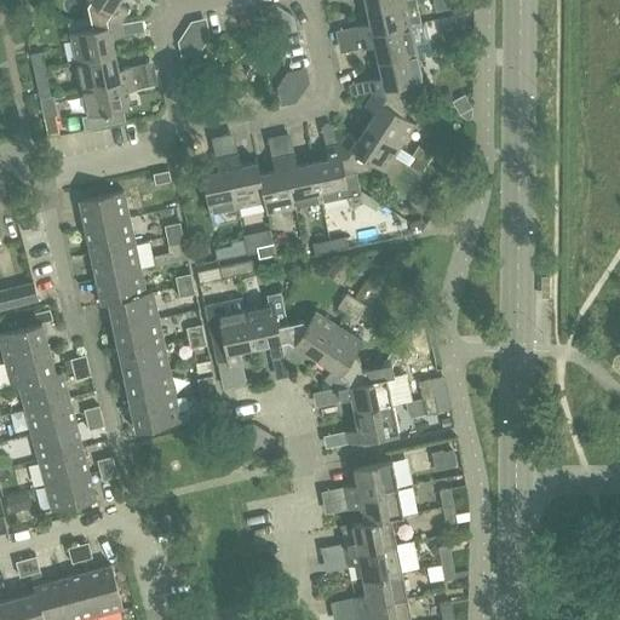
[(89,5),(93,29),(121,24),(121,22),(128,10),(119,3),(120,0),(91,0),(92,0),(89,5)]
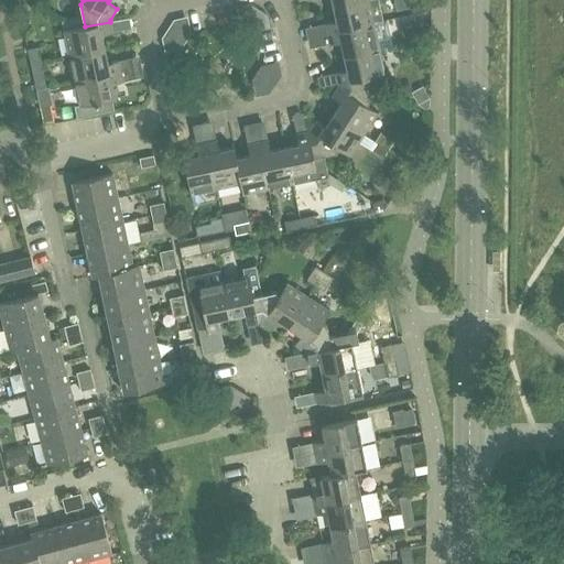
[(378,0),(362,0),(334,7),(337,21),(326,23),(328,33),(375,24),(383,22),(378,0)]
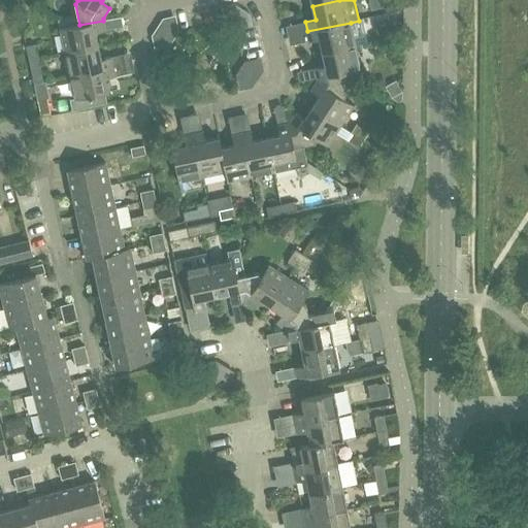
[(163,19),(152,35),(154,48),(170,45),(178,31),(175,15),(163,19)]
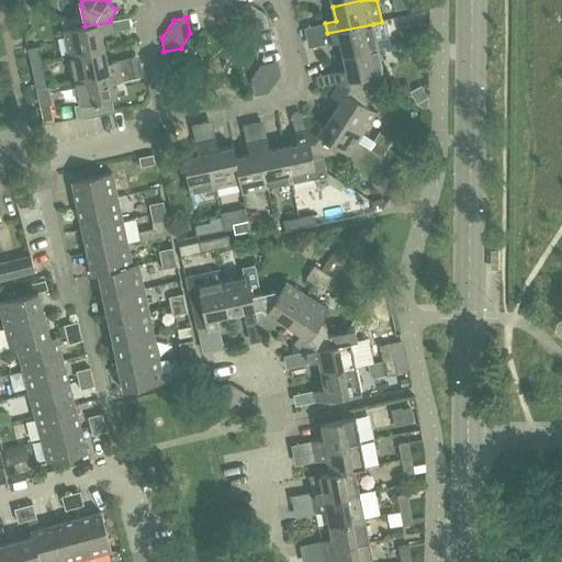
[(65,31),(69,56),(104,48),(102,34),(112,32),(110,22),(85,26),(65,31)]
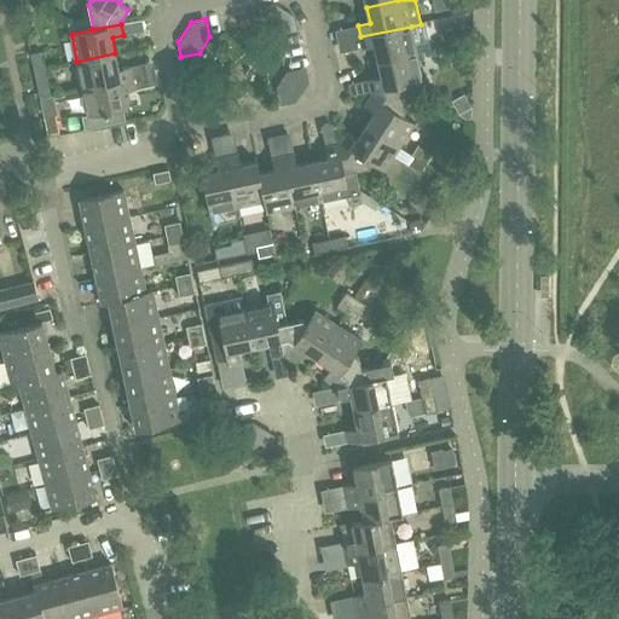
[(375,46),(377,62),(416,53),(411,27),(360,36),(363,48),(375,46)]
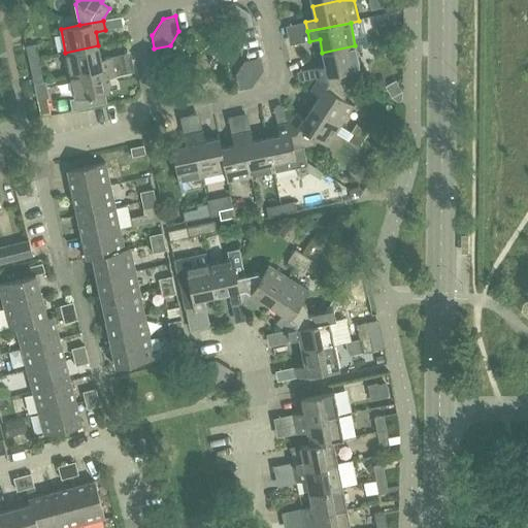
[(377,26),(381,39),(390,37),(387,23),(377,26)]
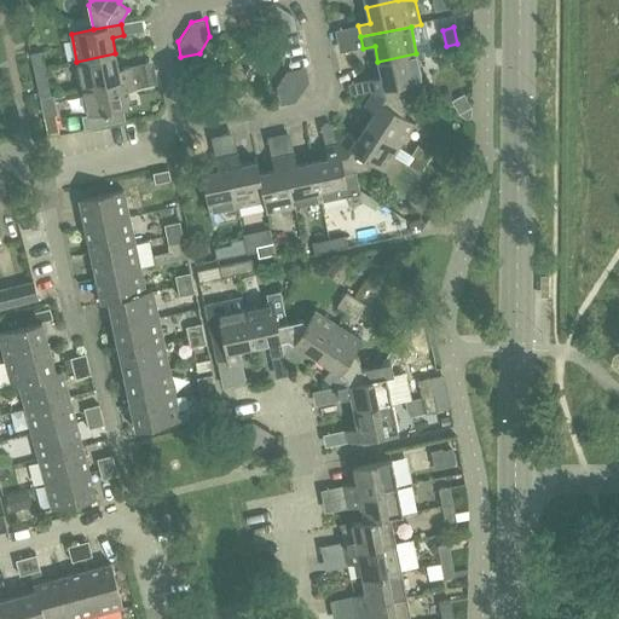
[(457,44),(446,46),(450,63),(461,61),(457,44)]
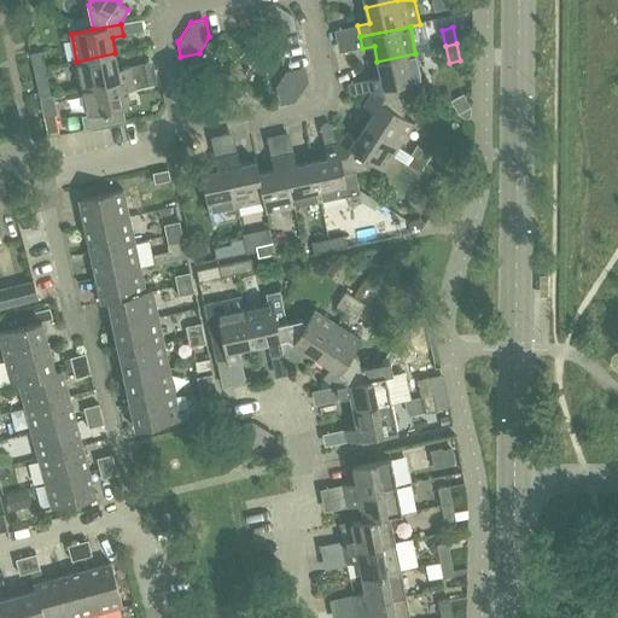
[(35,71),(46,69),(42,52),(31,54),(35,71)]
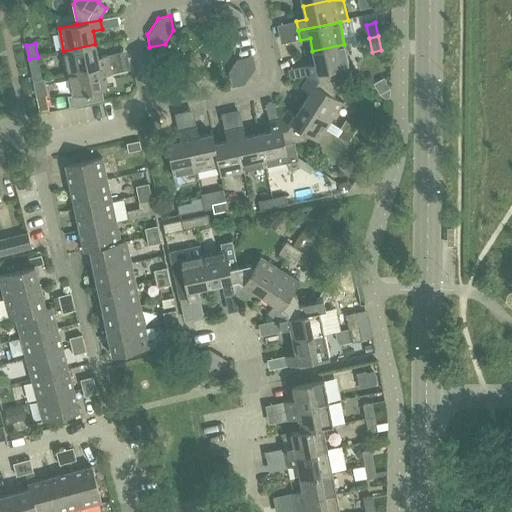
[(63,51),(68,73),(110,64),(108,55),(98,57),(95,44),(63,51)]
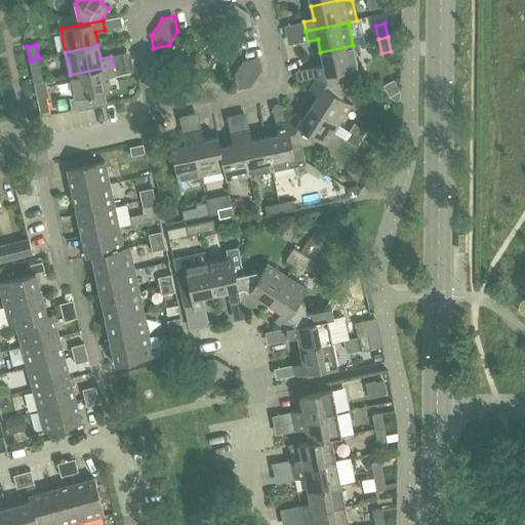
[(314,68),(316,78),(339,73),(341,82),(360,78),(358,69),(353,45),(320,52),(323,66),(314,68)]
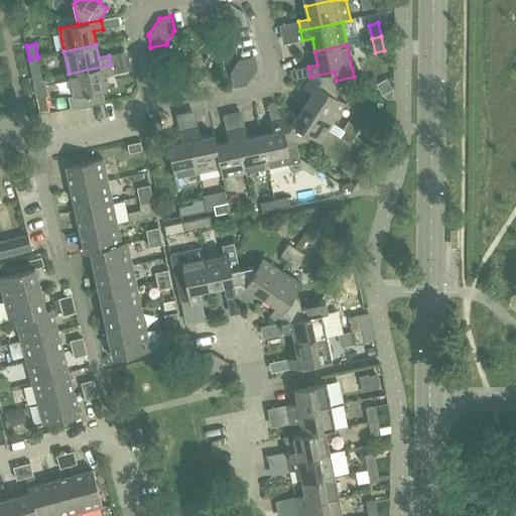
[(240,59),(231,74),(234,89),(247,86),(258,70),(255,56),(240,59)]
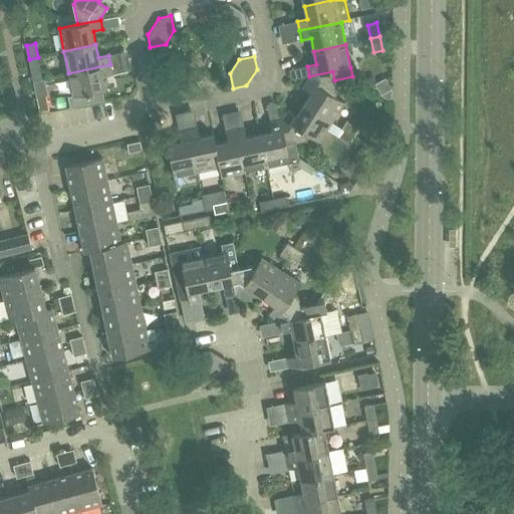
[(41,70),(38,57),(29,59),(32,73),(41,70)]
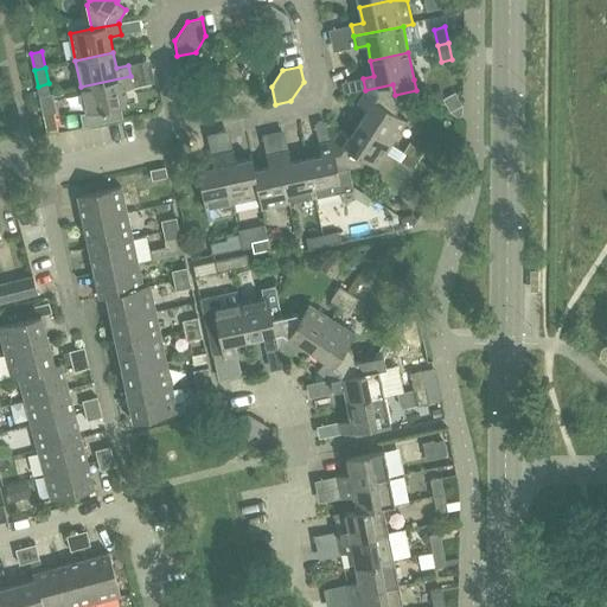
[(81,87),(87,113),(81,114),(83,127),(123,119),(121,107),(125,106),(121,90),(133,88),(131,76),(81,87)]
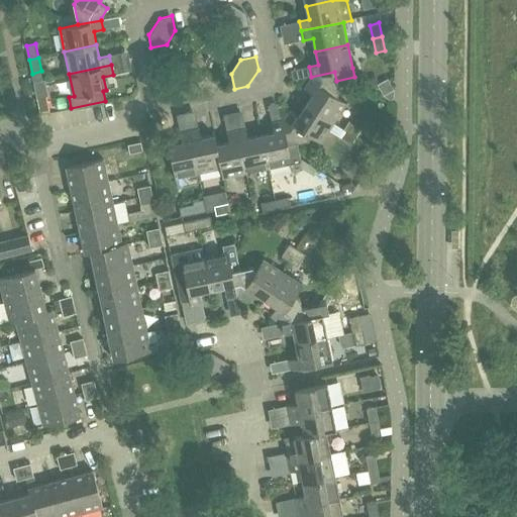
[(313,94),(306,105),(333,122),(346,103),(335,96),(338,92),(336,81),(334,72),(311,77),(311,78),(305,88),(313,94)]
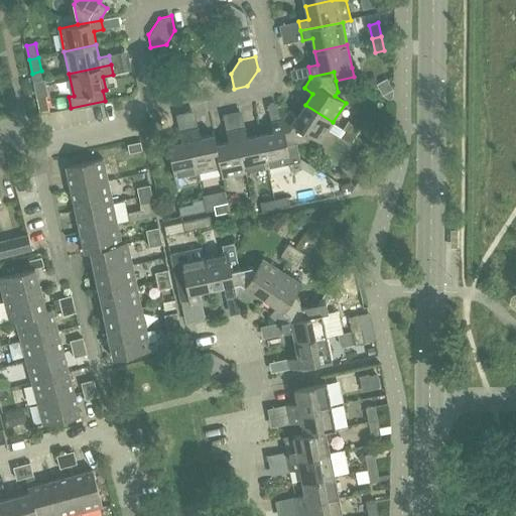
[(37,98),(40,113),(49,111),(46,96),(37,98)]
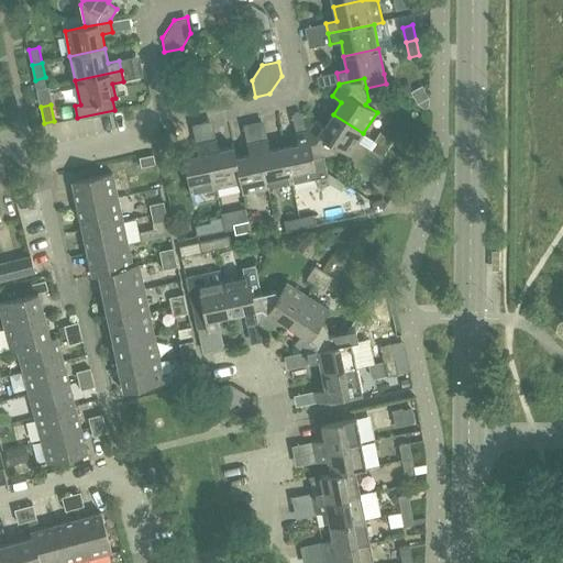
[(352,151),(363,133),(333,114),(326,127),(317,121),(310,131),(308,132),(312,156),(323,154),(334,152),(338,147),(349,155),(352,151)]
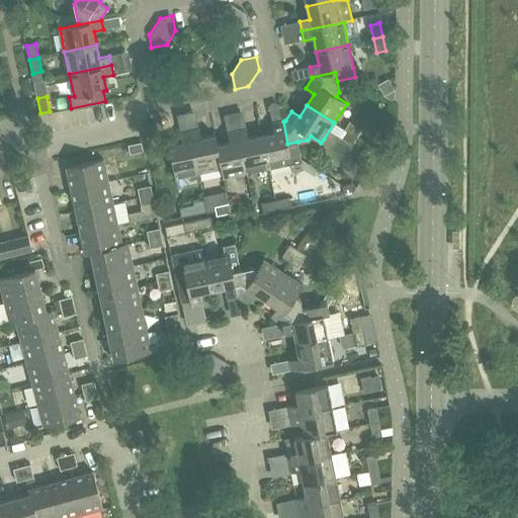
[(275,134),(262,136),(268,168),(290,163),(292,173),(304,171),(297,142),(287,144),(283,121),(273,123),(275,134)]
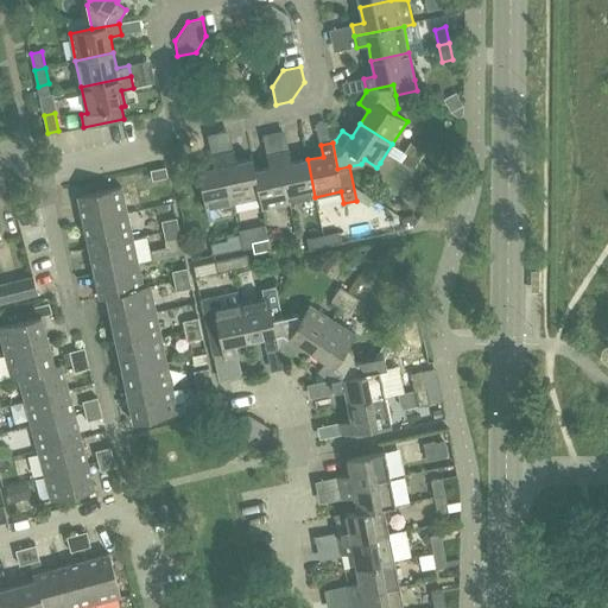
[(412,171),(419,162),(425,152),(411,143),(405,152),(399,162),(412,171)]
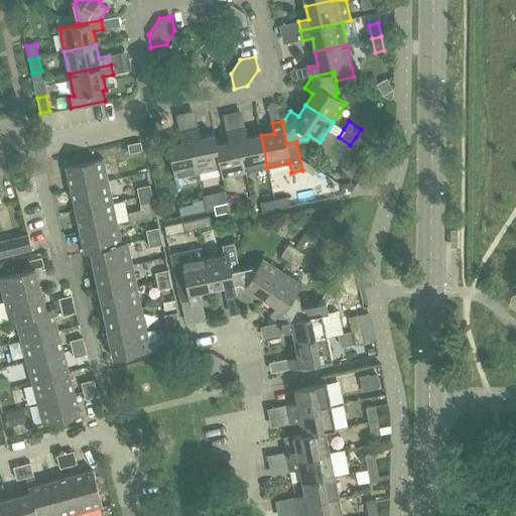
[(223,177),(216,145),(214,135),(201,138),(199,128),(187,131),(197,172),(220,167),(222,177),(223,177)]
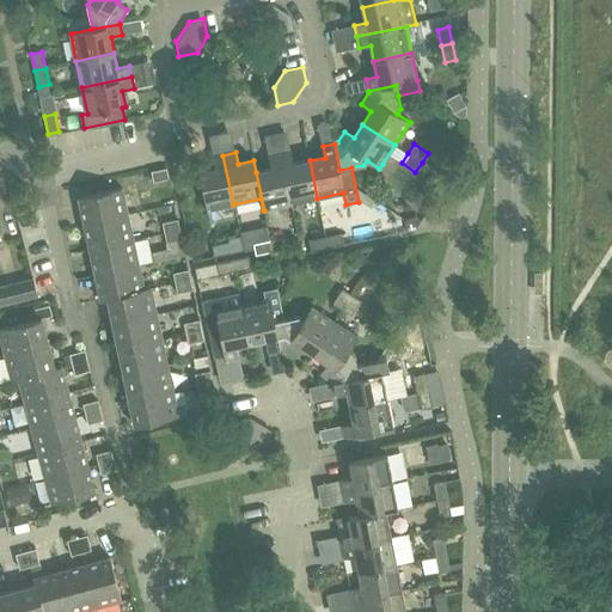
[(291,204),(317,199),(310,160),(294,164),(292,153),(280,155),(291,204)]
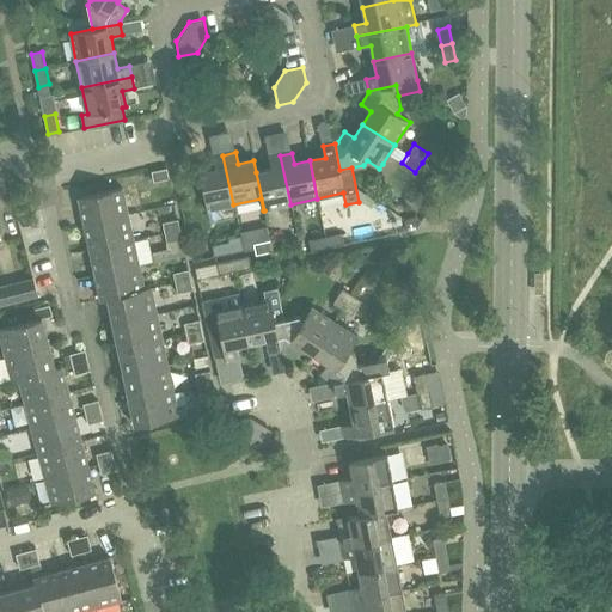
[(207,209),(233,204),(222,155),(213,158),(215,169),(199,172),(207,209)]
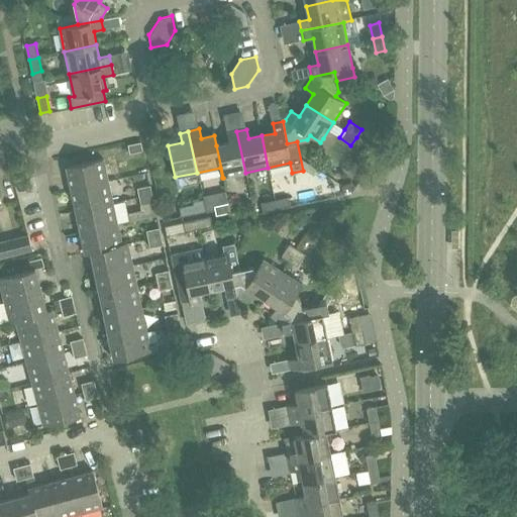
[(223,178),(245,173),(236,131),(227,133),(229,142),(216,145),(223,178)]
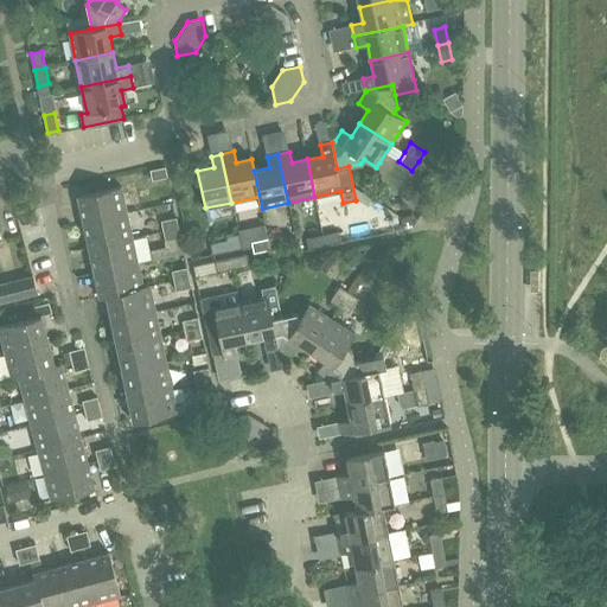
[(165,167),(151,171),(153,180),(167,177),(165,167)]
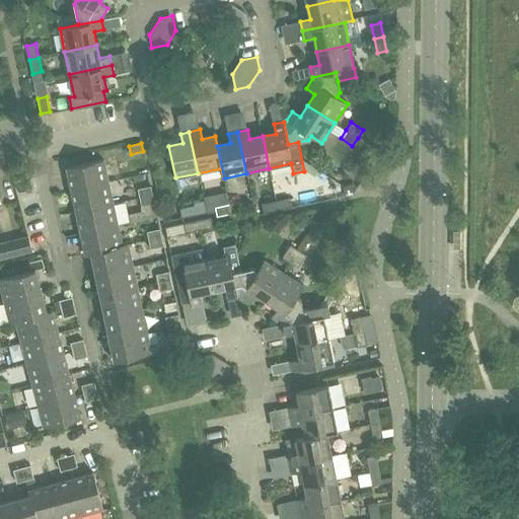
[(66,167),(70,187),(107,178),(103,159),(66,167)]
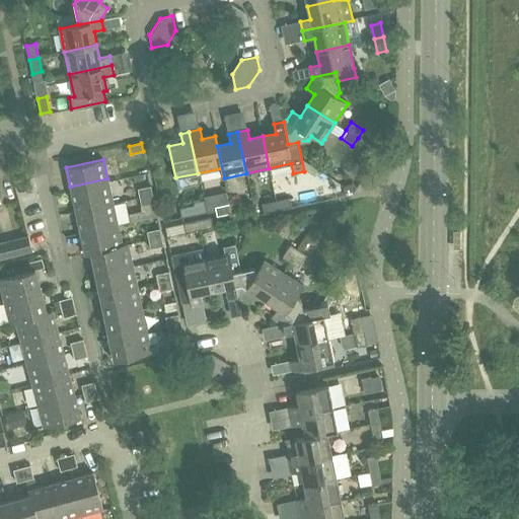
[(113,201),(107,178),(70,187),(75,209),(113,201)]
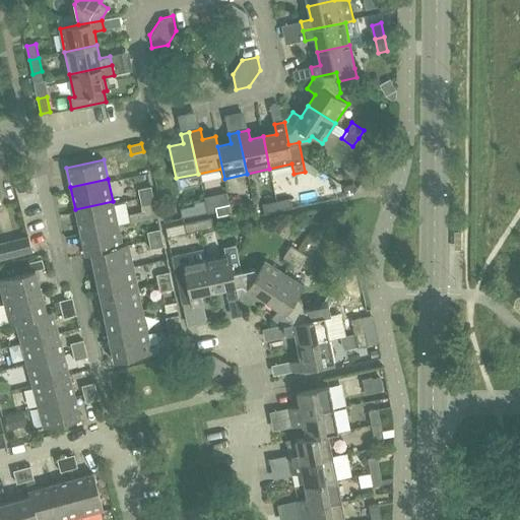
[(138,189),(140,198),(152,195),(150,186),(138,189)]
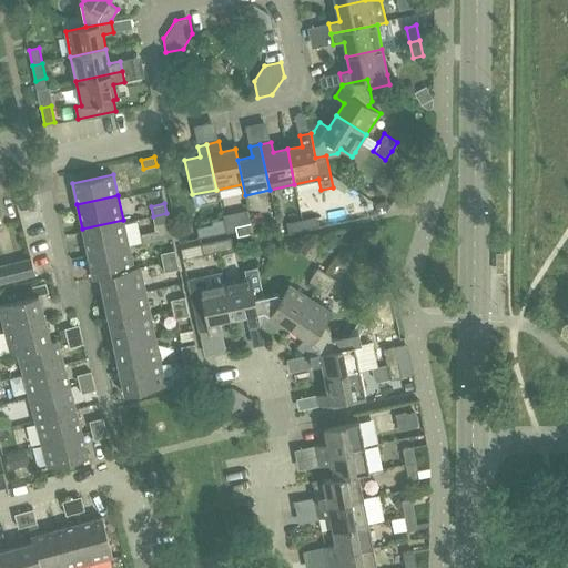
[(169,222),(166,213),(153,216),(154,225),(169,222)]
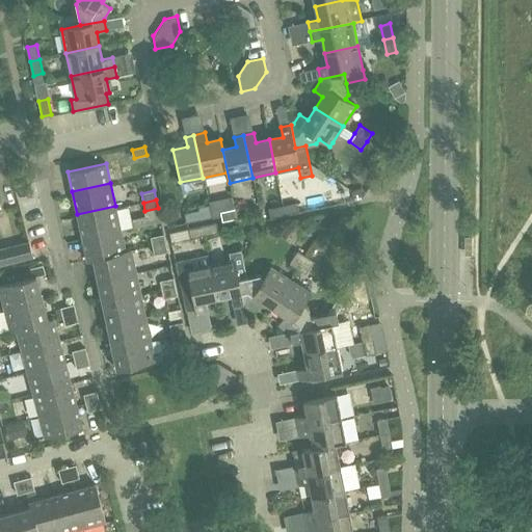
[(283,207),(285,216),(299,213),(297,204),(283,207)]
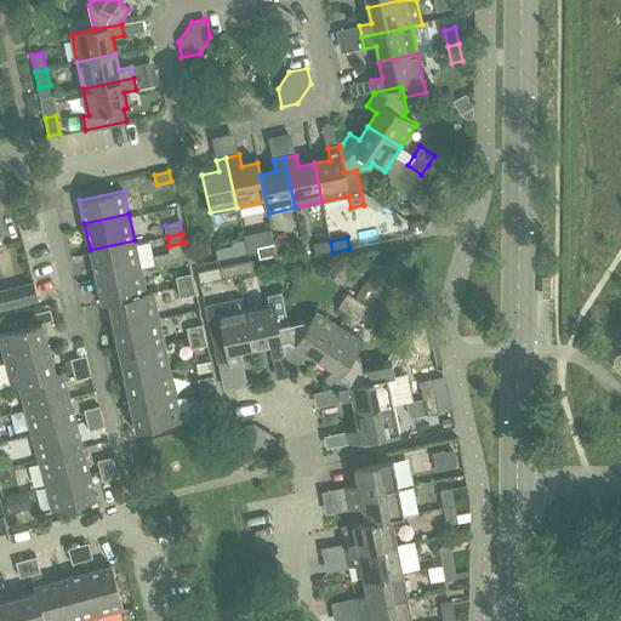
[(135,240),(90,250),(96,275),(140,267),(135,240)]
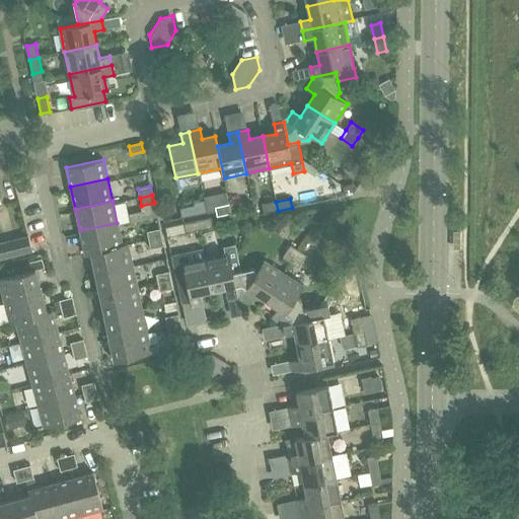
[(238,202),(226,204),(228,214),(230,213),(231,218),(241,216),(238,202)]
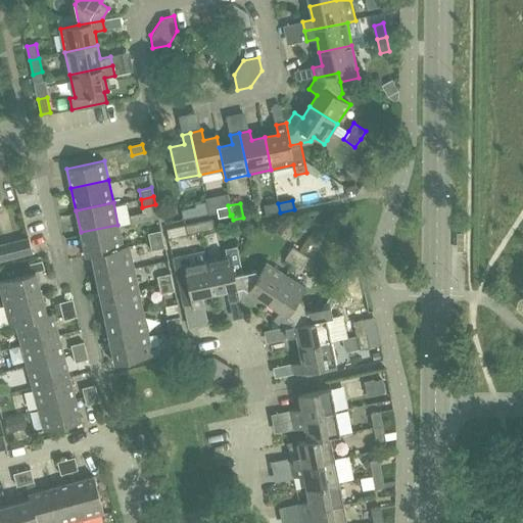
[(280,212),(278,203),(264,205),(266,216),(280,212)]
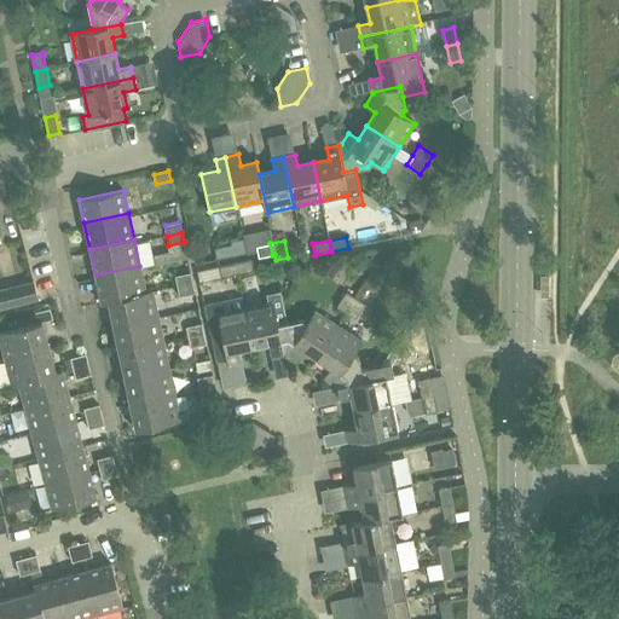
[(272,255),(270,243),(255,247),(258,258),(272,255)]
